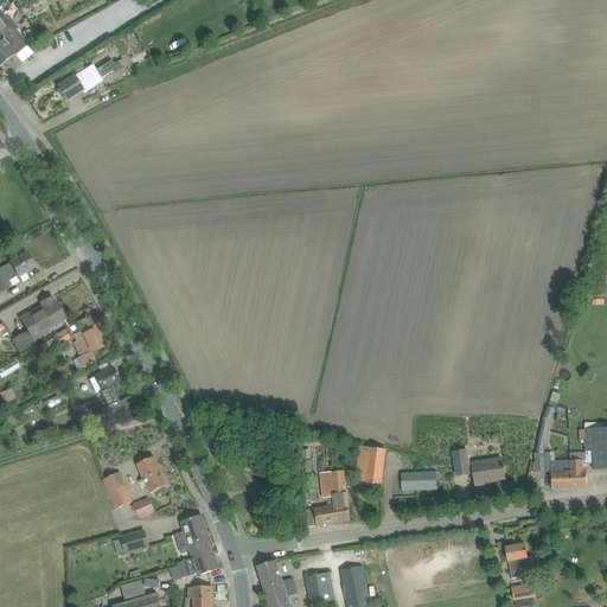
[(0,66),(23,49),(27,44),(16,30),(18,27),(10,18),(7,19),(0,11),(0,66)]
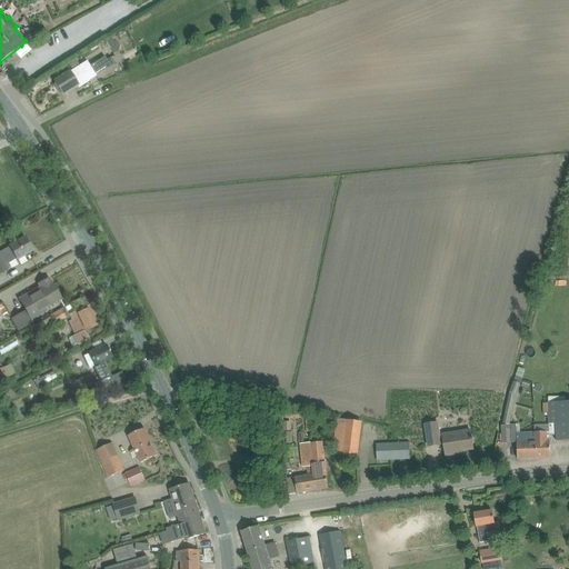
[(118,31),(113,33),(118,45),(123,42),(118,31)]
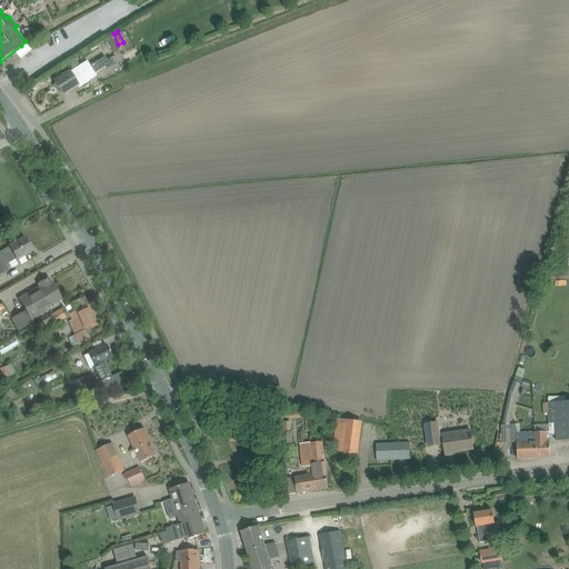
[(113,53),(119,50),(111,39),(106,42),(113,53)]
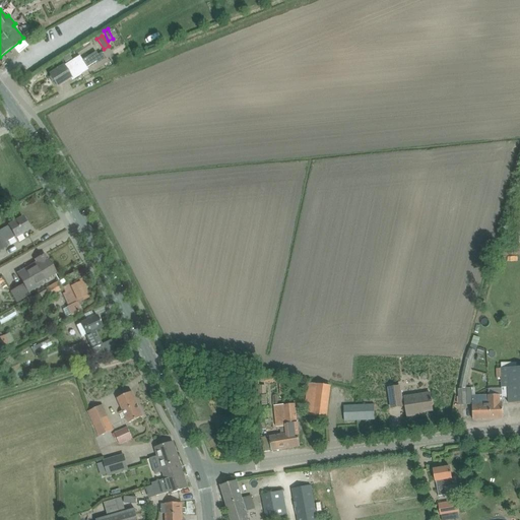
[(88,42),(74,51),(76,54),(90,46),(88,42)]
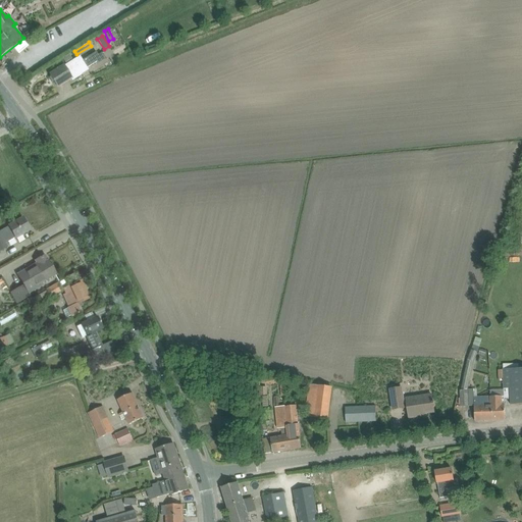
[(57,87),(70,79),(72,81),(83,74),(80,71),(86,67),(87,68),(101,59),(96,52),(83,60),(80,56),(50,75),(57,87)]
